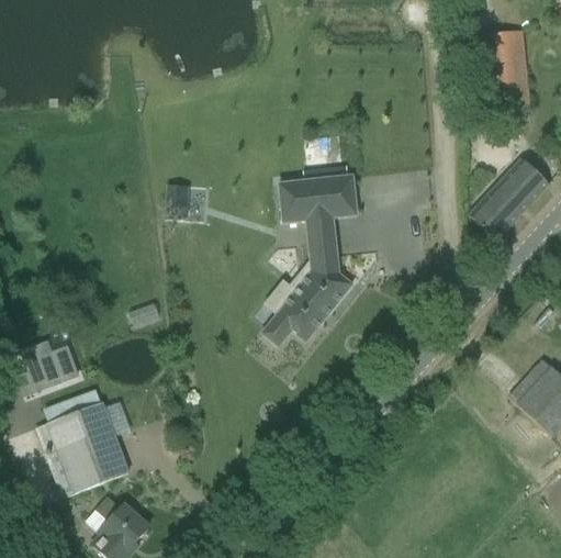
[(530,110),(528,88),(523,30),(482,34),(490,114),(530,110)]
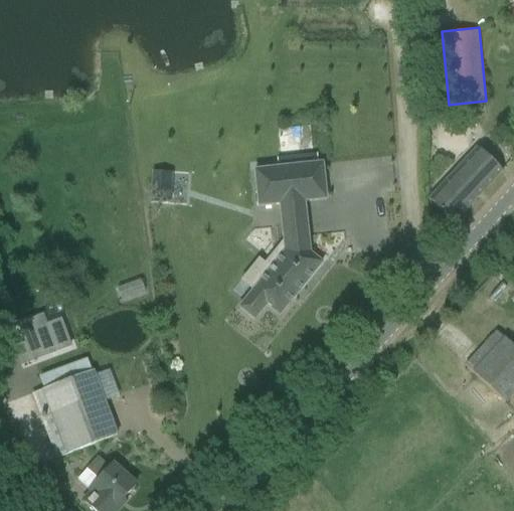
[(503,169),(502,168),(478,145),(430,196),(455,220),(503,169)]
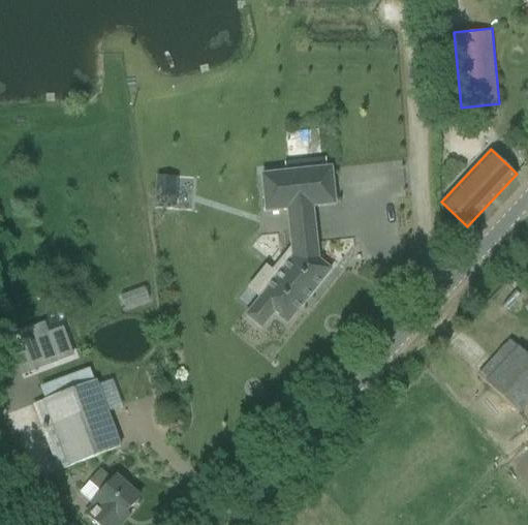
[(313,205),(336,203),(332,165),(262,173),(267,210),(288,208),(293,255),(247,313),(262,326),(275,311),(287,321),(332,268),(319,257),(313,205)]
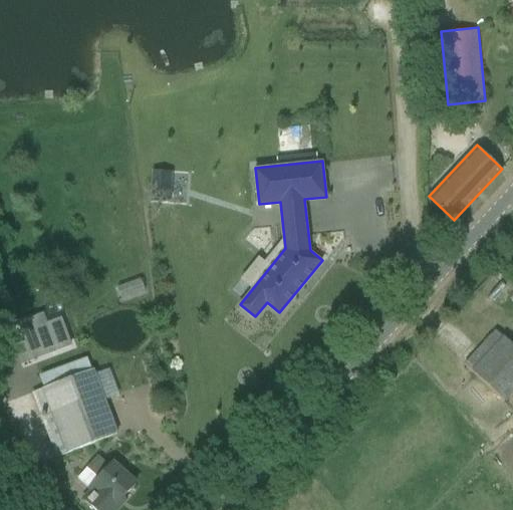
[(172,186),(152,184),(151,200),(171,201),(172,186)]
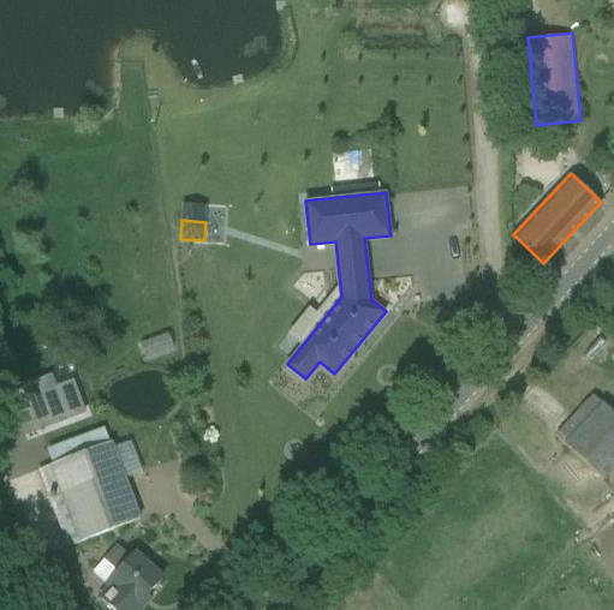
[(17,411),(25,432),(87,410),(75,378),(57,384),(52,372),(22,383),(30,406),(17,411)]
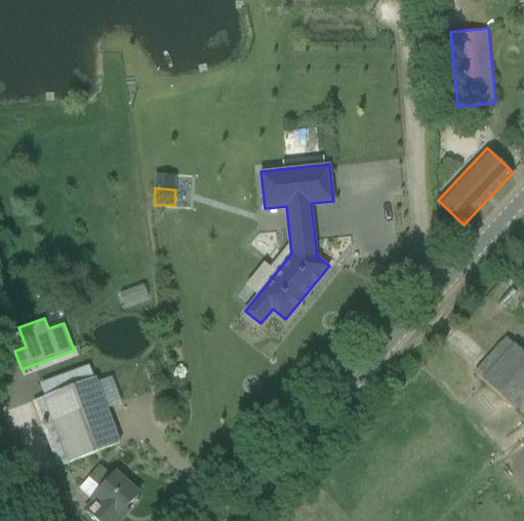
[(523,351),(515,343),(507,335),(475,370),(482,376),(483,376),(518,409),(523,402),(523,351)]
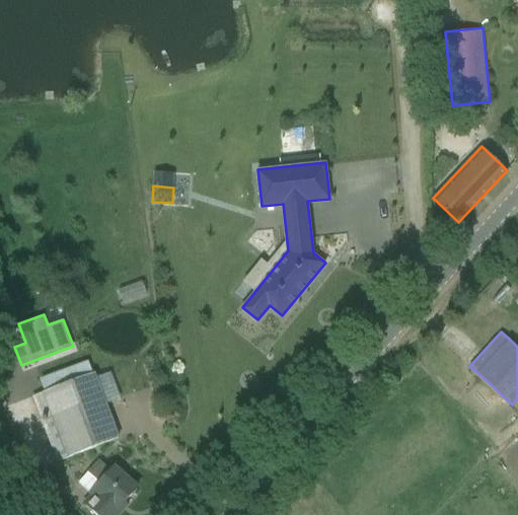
[(58,460),(120,437),(95,372),(91,373),(87,360),(41,377),(46,390),(33,395),(58,460)]
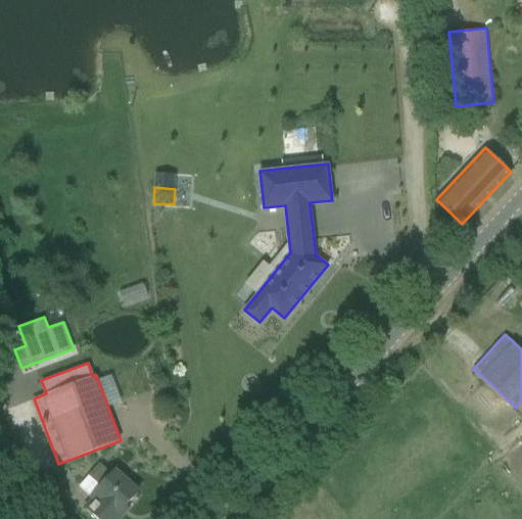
[(80,484),(93,496),(83,506),(97,518),(119,518),(131,507),(127,503),(139,490),(115,469),(112,472),(100,462),(80,484)]
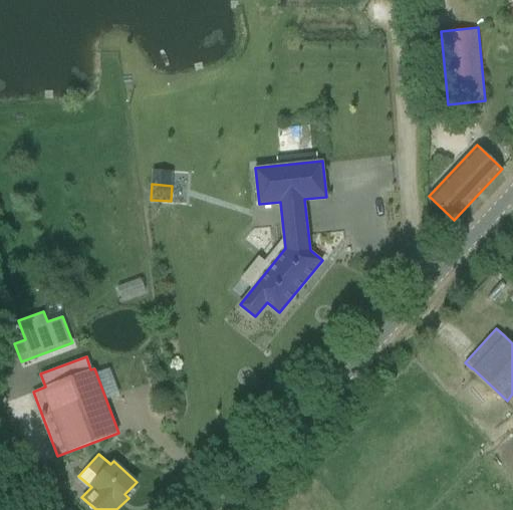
All buildings are outlined.
